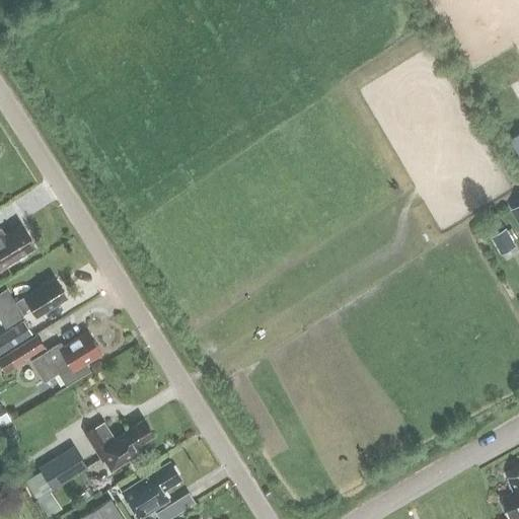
[(518,132),(509,138),(518,155),(518,132)]
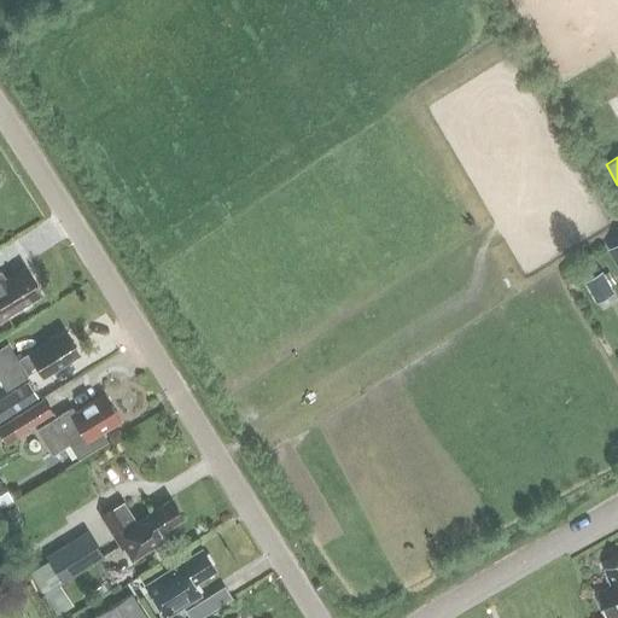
[(0,270),(0,320),(25,304),(24,302),(39,293),(24,269),(6,280),(0,270)]
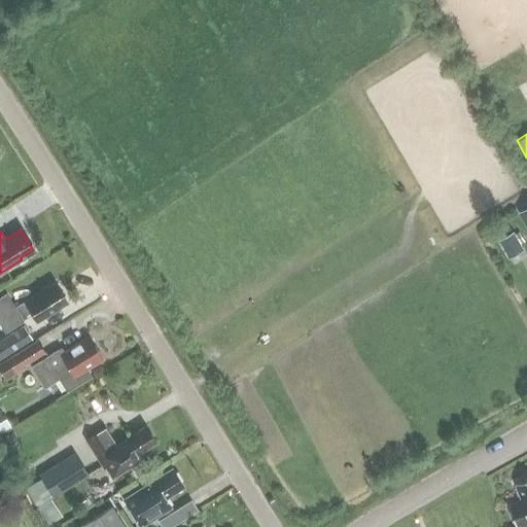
[(511,257),(525,248),(514,231),(499,240),(511,257)]
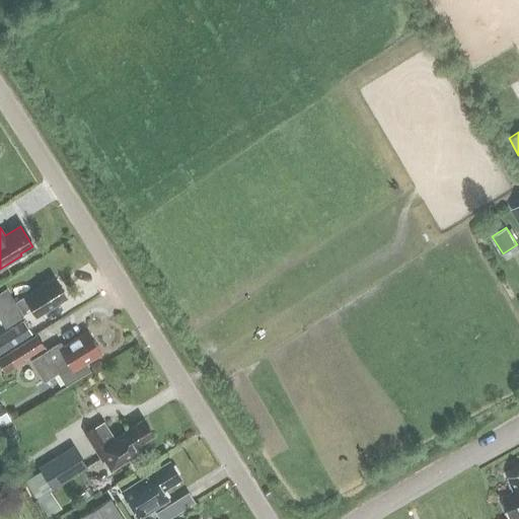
[(38,289),(38,288),(13,303),(5,289),(0,291),(0,319),(3,325),(20,315),(20,314),(29,308),(35,316),(48,309),(49,305),(64,296),(54,280),(38,289)]
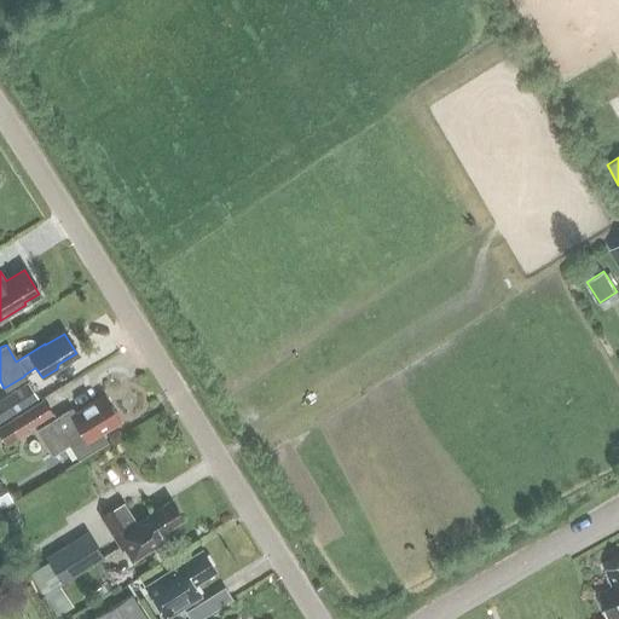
[(35,399),(27,385),(0,400),(0,401),(9,416),(35,399)]
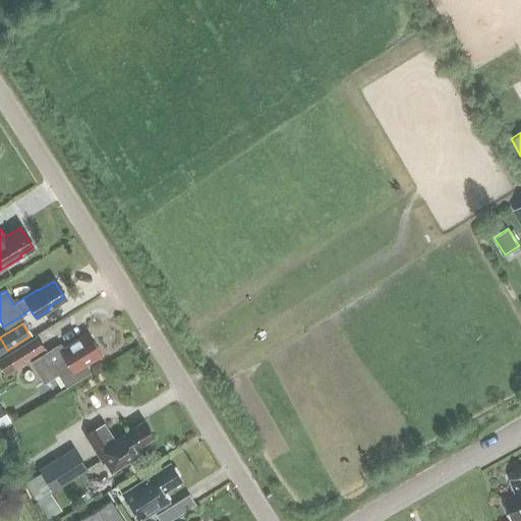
[(58,373),(65,385),(88,371),(83,363),(100,354),(87,333),(59,349),(57,345),(30,361),(43,383),(58,373)]
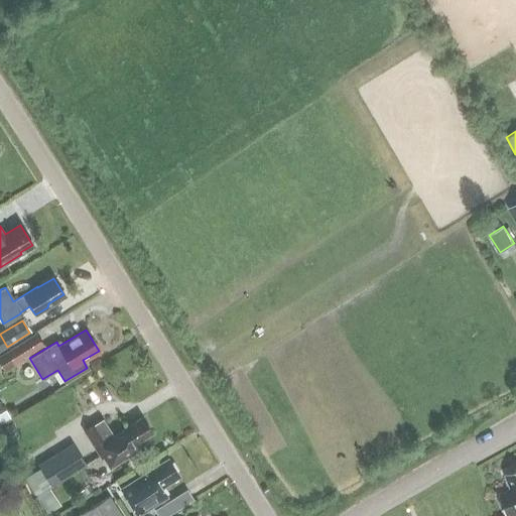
[(0,356),(0,364),(5,373),(24,361),(22,357),(43,345),(36,335),(0,356)]
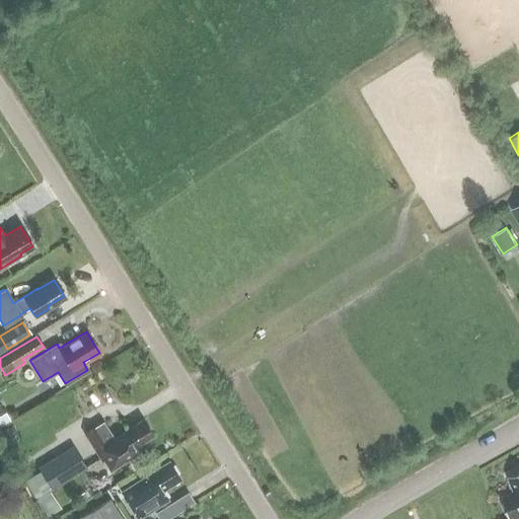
[(113,437),(102,421),(83,432),(107,470),(118,464),(137,452),(134,447),(152,435),(142,420),(113,437)]
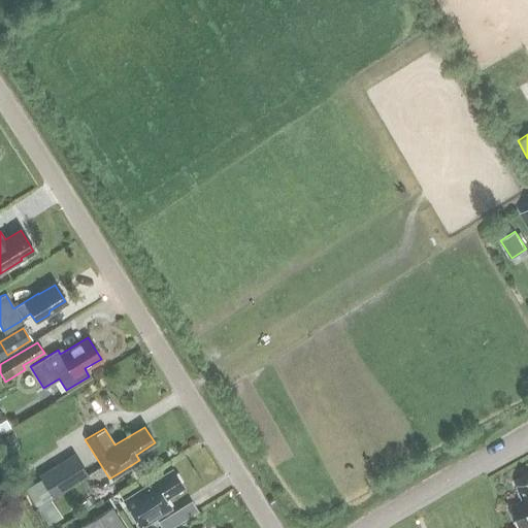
[(13,434),(0,438),(0,446),(3,454),(19,449),(13,434)]
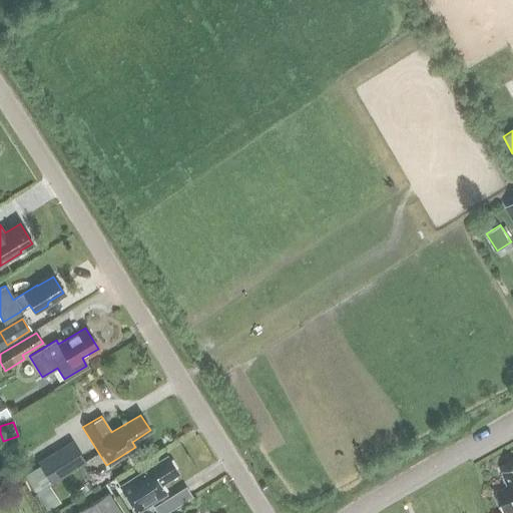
[(49,485),(85,462),(75,445),(39,468),(49,485)]
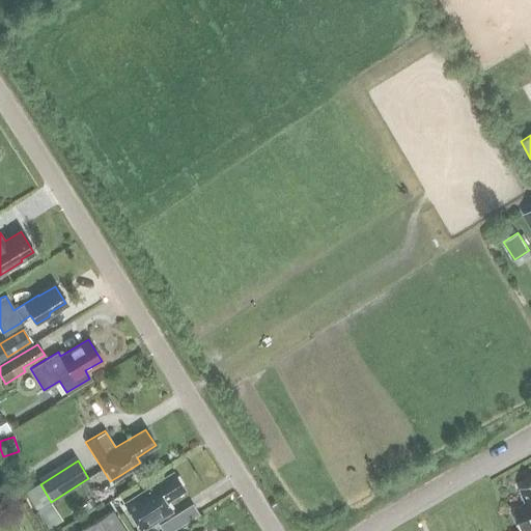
[(126,506),(140,529),(170,510),(164,501),(183,490),(172,473),(123,502),(126,506)]
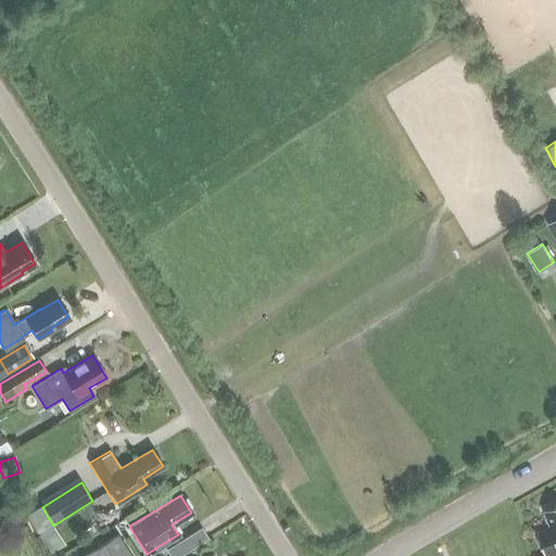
[(555,507),(545,512),(552,528),(539,533),(547,555),(555,553),(555,507)]
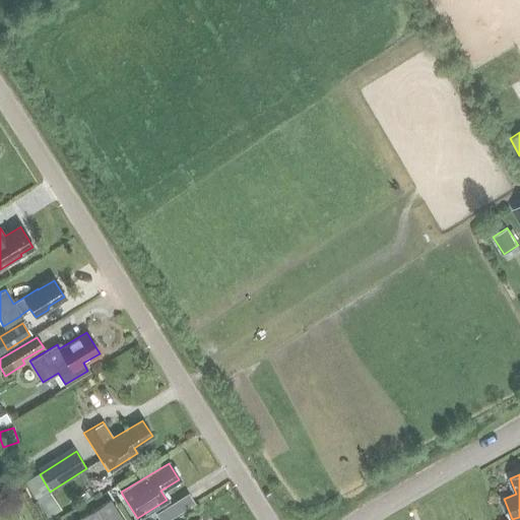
[(117,485),(106,493),(112,503),(123,496),(121,492),(117,485)]
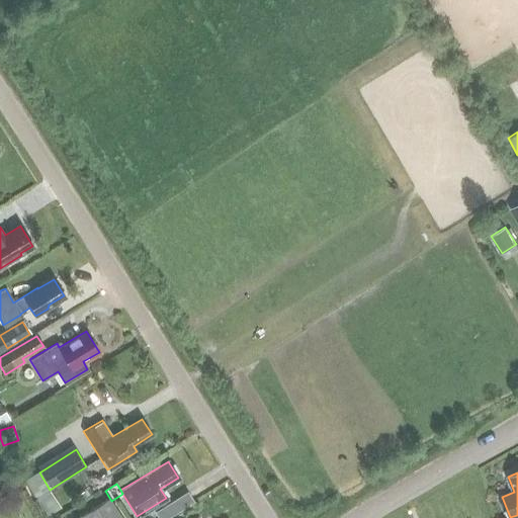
[(89,488),(77,496),(81,501),(93,493),(89,488)]
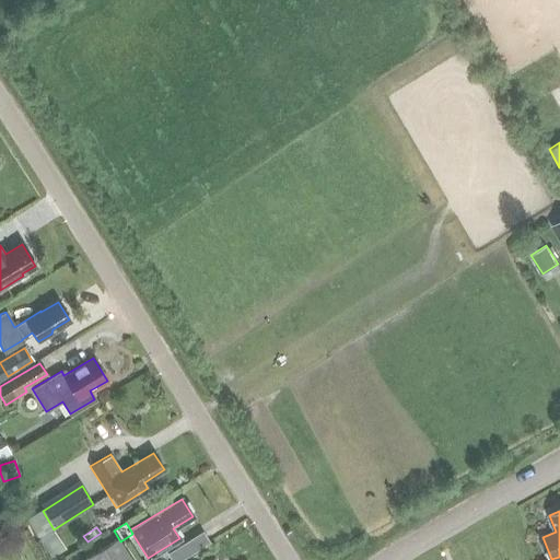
[(89,557),(90,559),(131,559),(117,538),(89,557)]
